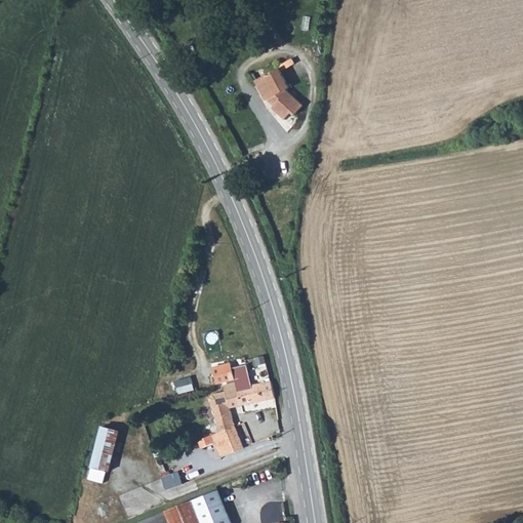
[(277,67),(253,78),(264,97),(270,96),(274,103),(271,107),(283,118),(289,112),(293,115),(303,105),(285,88),(288,87),(277,67)]
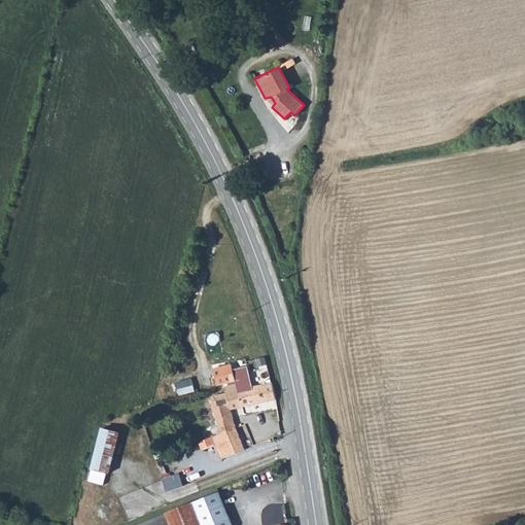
[(212,396),(210,400),(209,401),(218,433),(235,427),(230,411),(274,399),(271,383),(241,390),(240,387),(236,387),(235,383),(224,386),(225,392),(212,396)]
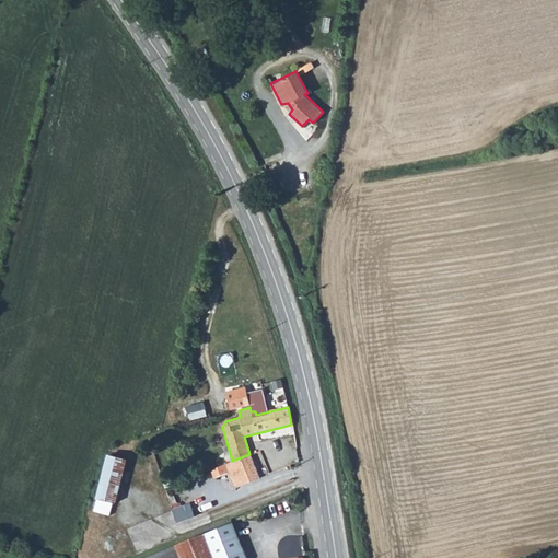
[(232,461),(224,463),(232,488),(257,480),(250,454),(232,461)]
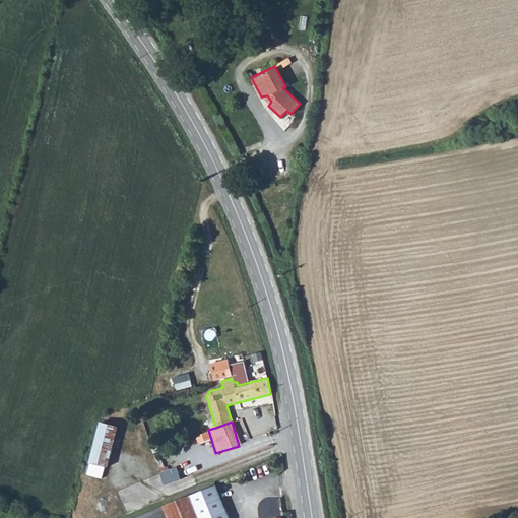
[(117,428),(100,423),(88,462),(106,466),(117,428)]
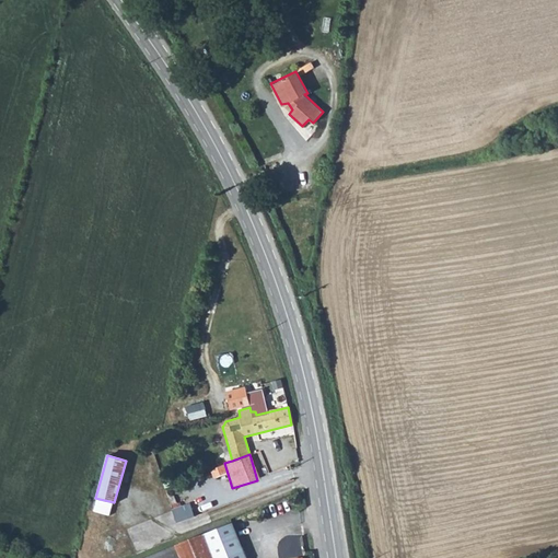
[(176,519),(194,512),(189,499),(172,506),(176,519)]
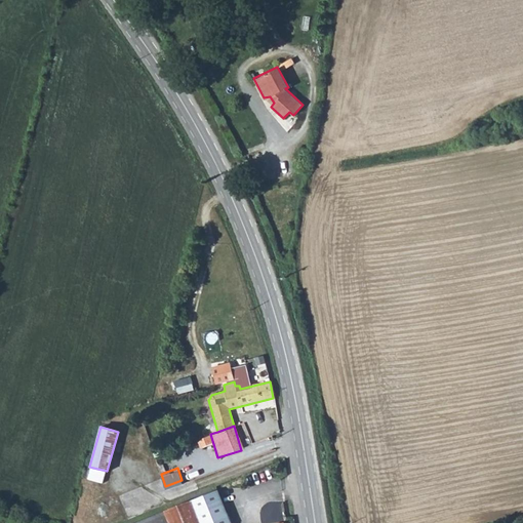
[(214,490),(192,499),(196,512),(206,508),(211,518),(225,513),(214,490)]
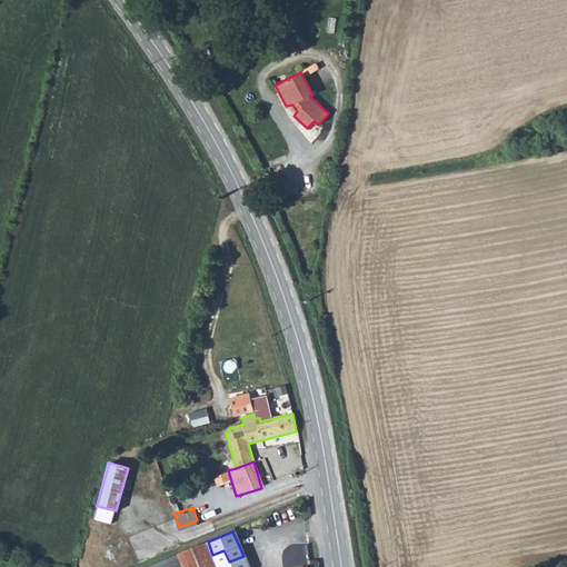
[(181,566),(212,555),(208,541),(143,566),(181,566)]
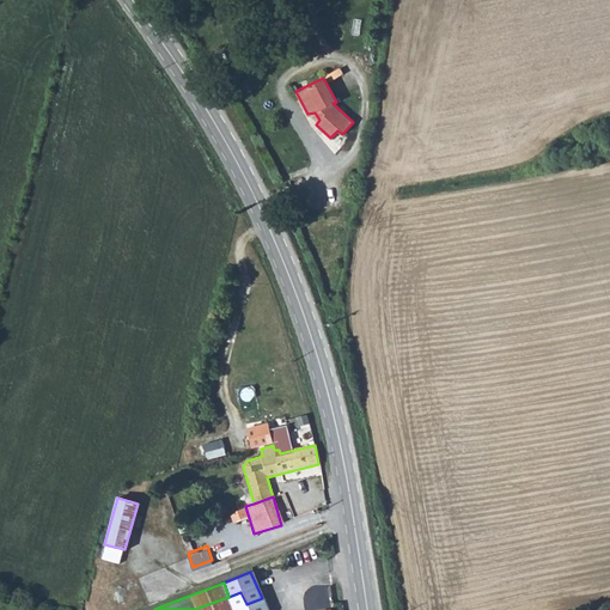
[(241,592),(229,597),(233,609),(266,609),(262,598),(246,604),(241,592)]
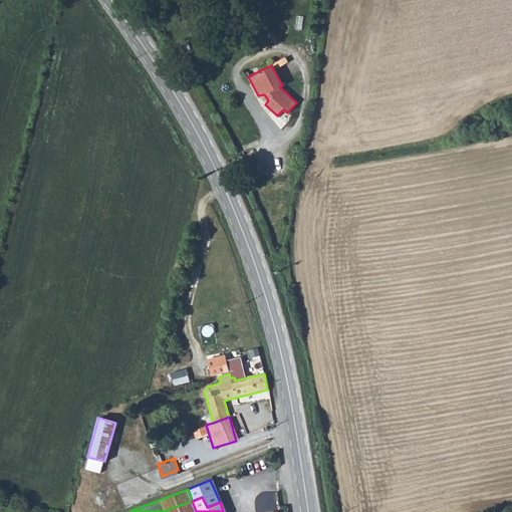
[(196,511),(192,501),(164,511),(196,511)]
